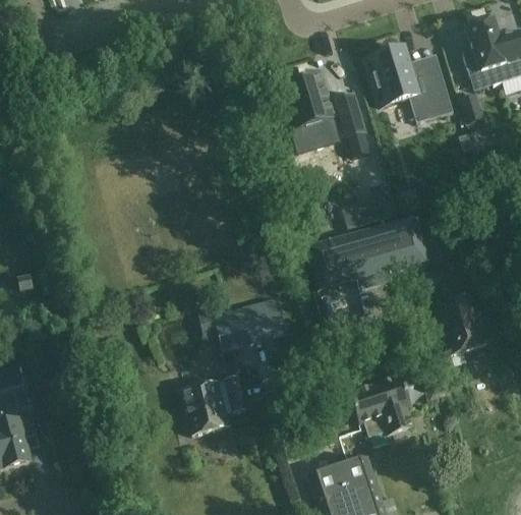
[(472,49),(461,52),(469,75),(488,69),(494,83),(502,81),(506,93),(520,88),(520,41),(517,31),(499,37),(491,16),(464,25),(472,49)]
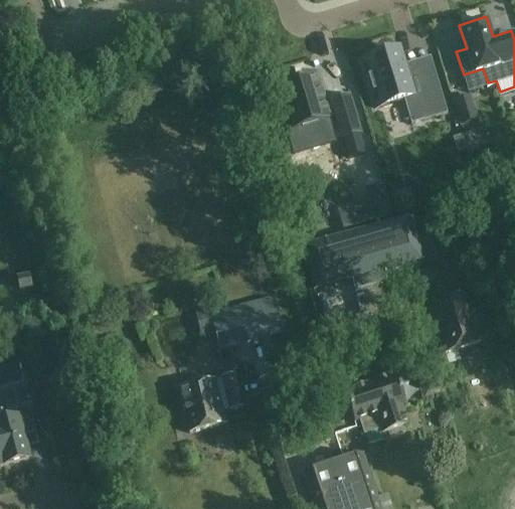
[(371,72),(366,74),(371,91),(376,89),(380,102),(396,97),(397,98),(404,96),(412,120),(449,109),(436,67),(412,74),(408,62),(402,64),(397,46),(382,51),(383,52),(367,57),(371,72)]
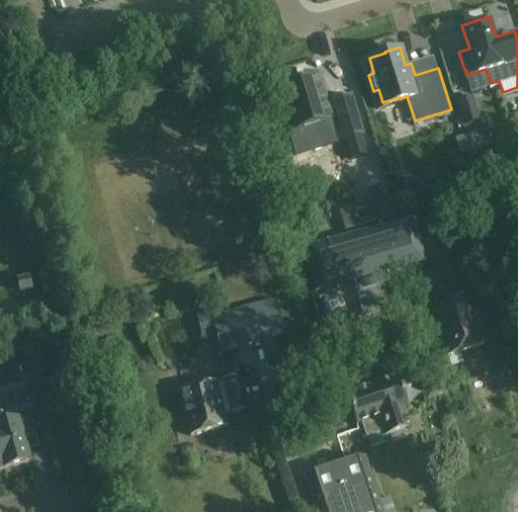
[(295,76),(278,81),(291,124),(330,113),(330,112),(335,111),(342,137),(363,131),(352,92),(331,98),(332,100),(326,101),(325,97),(326,97),(324,88),(323,88),(317,69),(300,73),(300,72),(294,74),(295,76)]
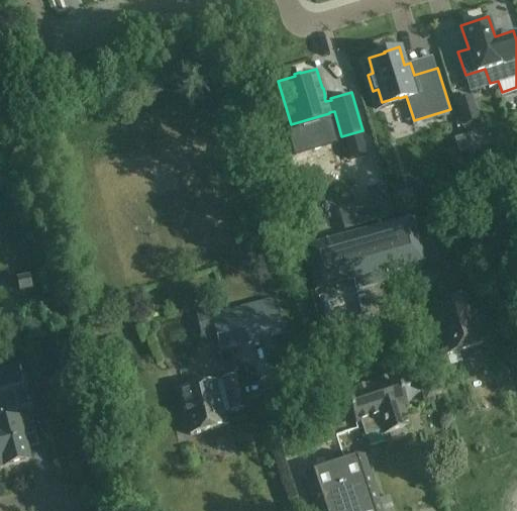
[(472,94),(456,99),(463,121),(480,116),(472,94)]
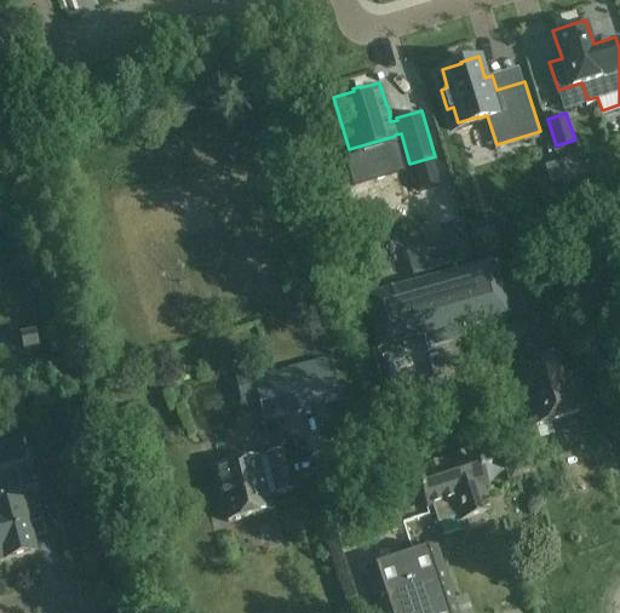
[(509,308),(494,257),(363,293),(377,344),(423,332),(426,341),(465,330),(463,321),(509,308)]
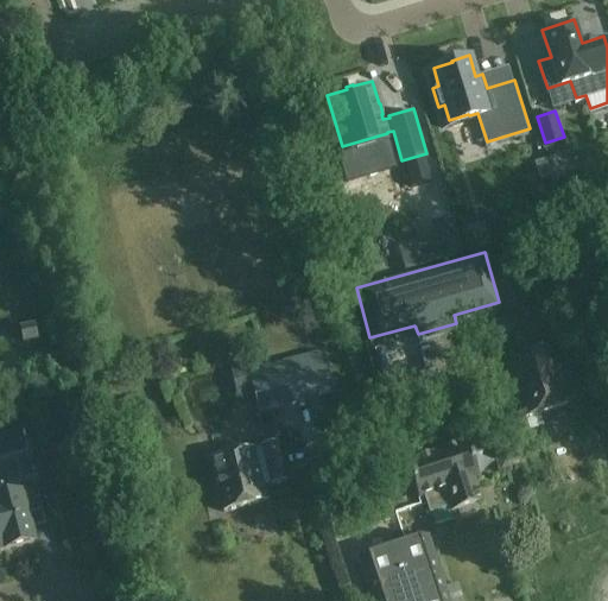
[(518,254),(493,260),(505,310),(530,304),(518,254)]
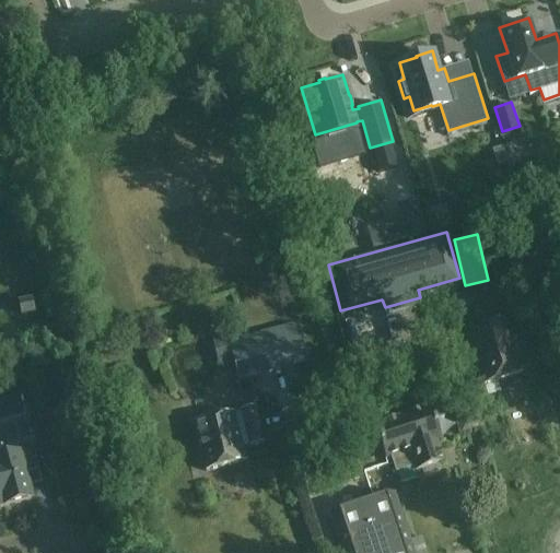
[(543,304),(526,309),(533,330),(549,325),(543,304)]
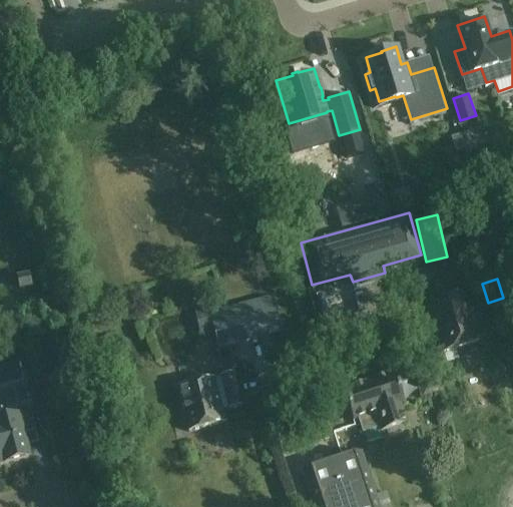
[(480,336),(465,287),(425,300),(441,348),(480,336)]
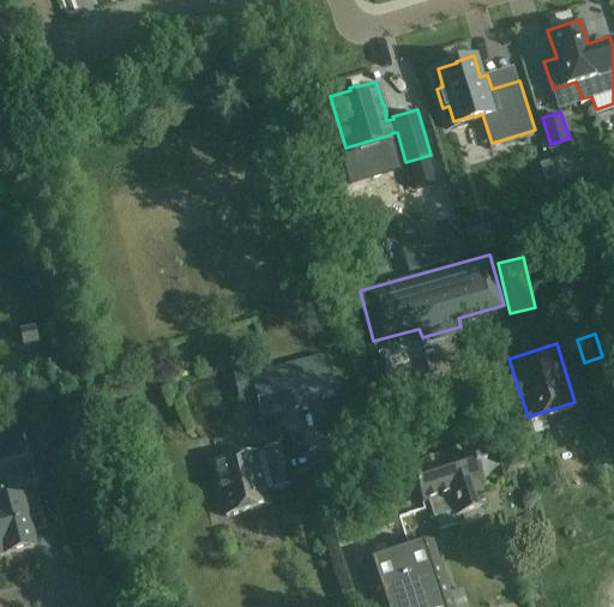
[(260,413),(336,394),(325,352),(251,371),(248,360),(228,365),(236,397),(254,392),(260,413)]
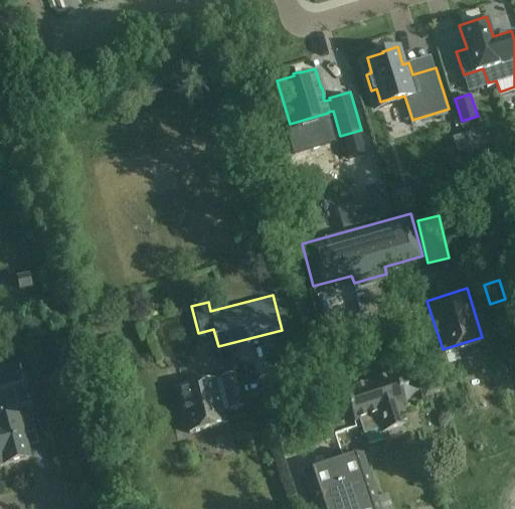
[(8,381),(21,377),(16,358),(2,362),(8,381)]
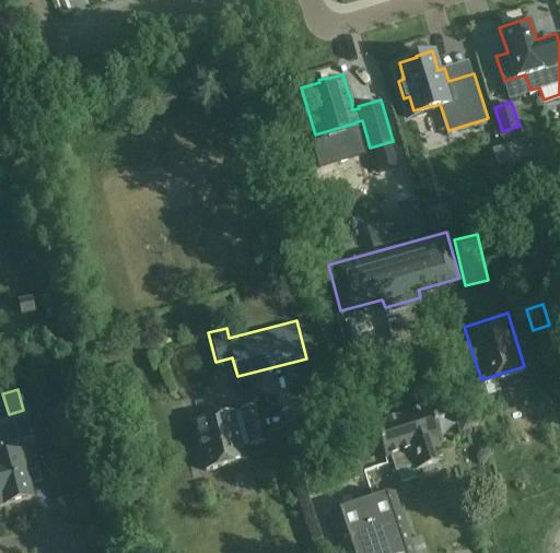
[(256,400),(232,407),(193,416),(206,465),(244,455),(241,443),(265,437),(256,400)]
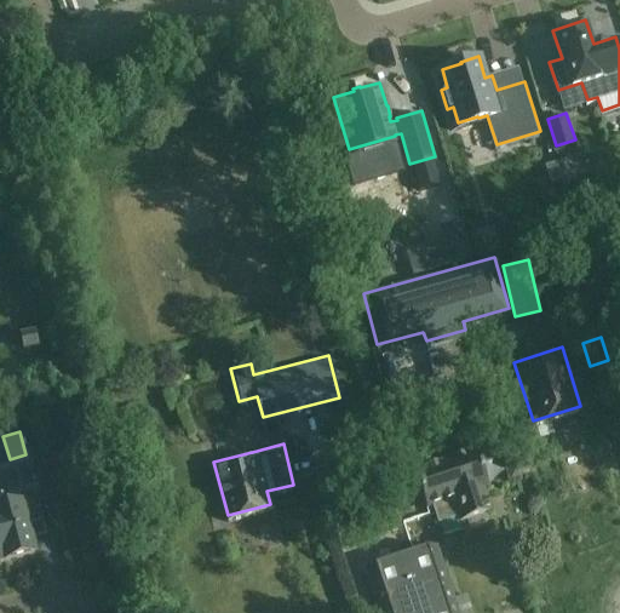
[(459,517),(466,515),(469,522),(488,516),(484,508),(492,506),(483,483),(488,481),(476,445),(414,465),(414,468),(401,473),(406,486),(419,481),(426,503),(432,500),(438,517),(457,510),(459,517)]
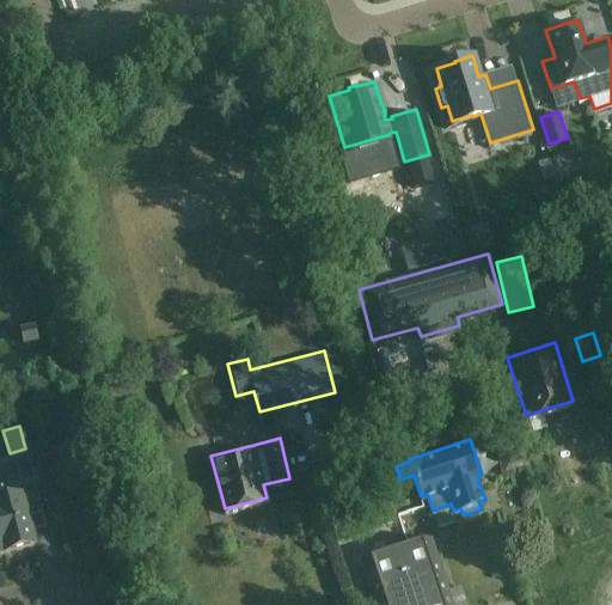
[(18,483),(19,488),(0,493),(0,530),(5,549),(34,541),(26,513),(42,508),(34,478),(18,483)]
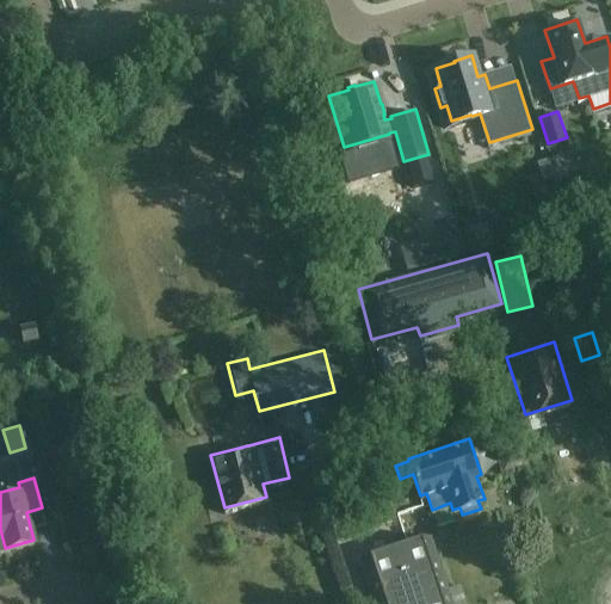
[(452,603),(429,535),(362,558),(376,603),(452,603)]
